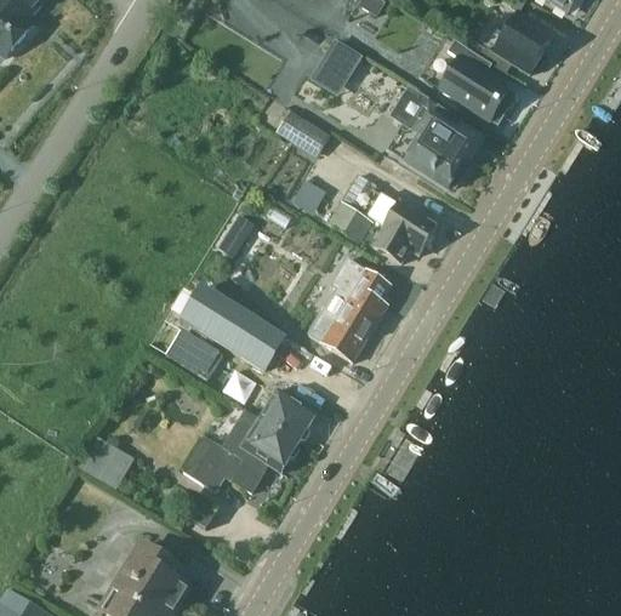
[(0,0),(0,50),(6,55),(35,23),(29,17),(44,0),(0,0)]
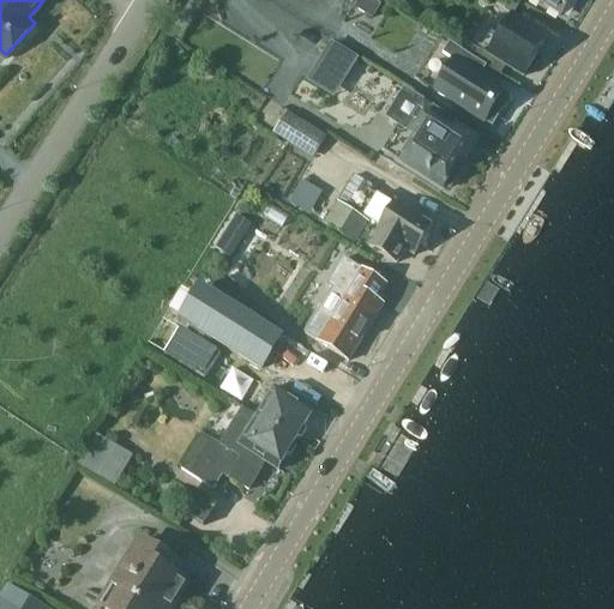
[(545,0),(563,11),(569,0),(545,0)]
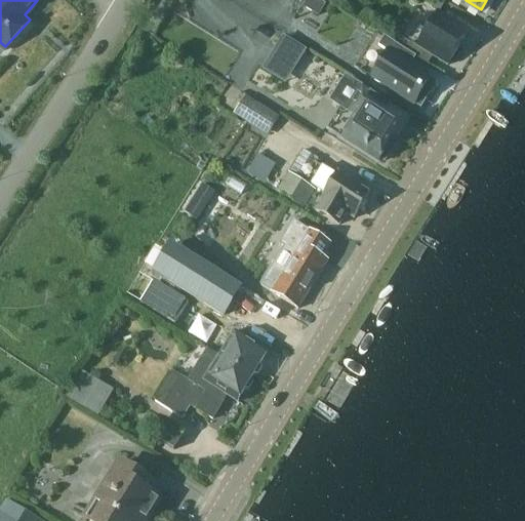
[(437,9),(416,43),(447,62),(468,29),(437,9)]
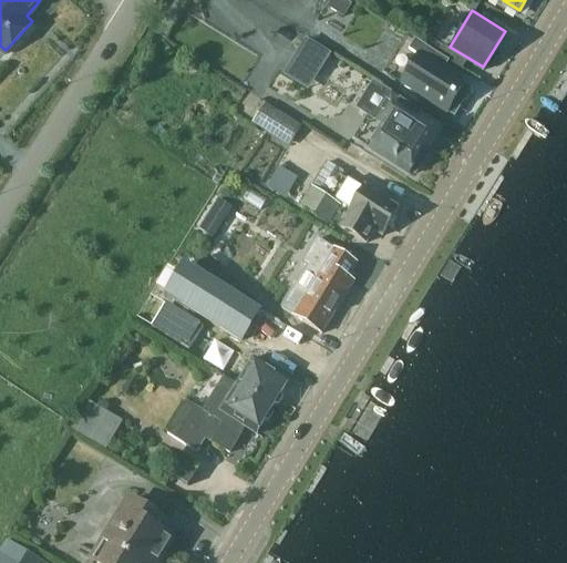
[(449,58),(415,38),(408,33),(384,71),(402,82),(446,110),(464,81),(435,63),(441,54),(449,59),(449,58)]
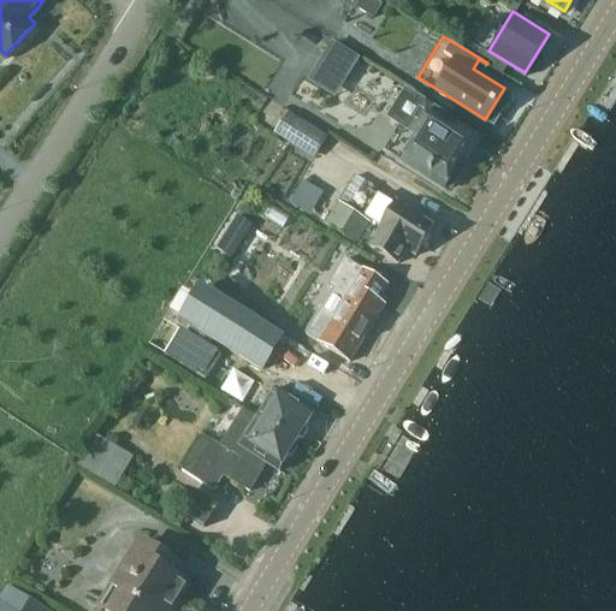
[(332,40),(325,53),(349,69),(357,55),(332,40)]
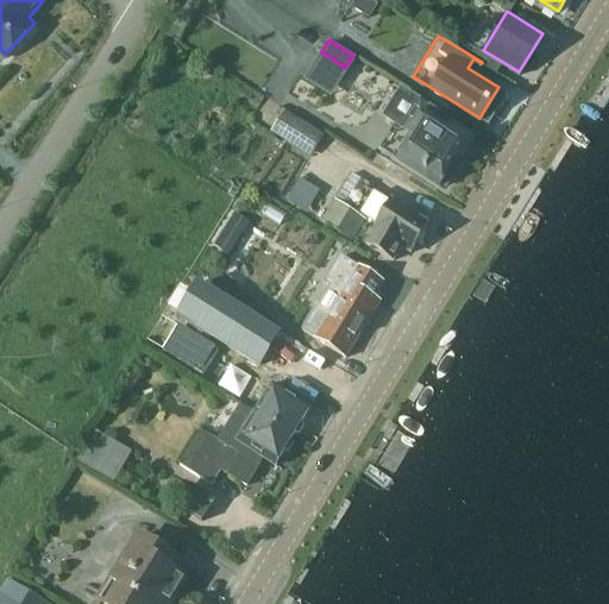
[(457,137),(464,126),(402,88),(384,117),(394,123),(381,145),(441,182),(444,178),(449,181),(462,161),(456,157),(465,142),(457,137)]
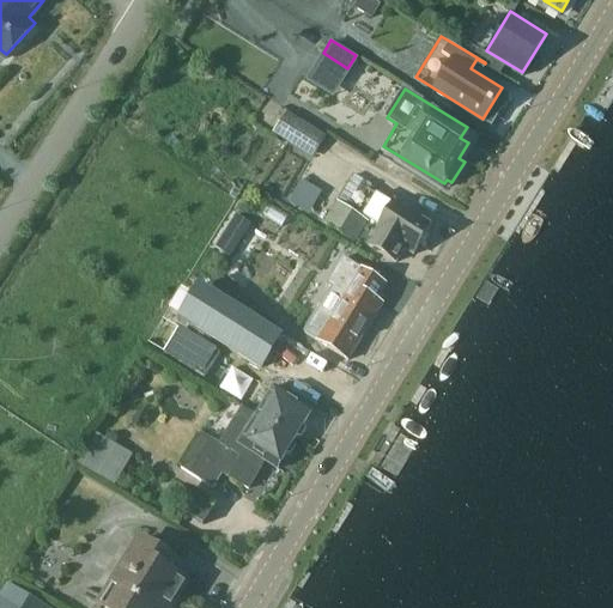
[(313,154),(326,132),(287,108),(273,131),(313,154)]
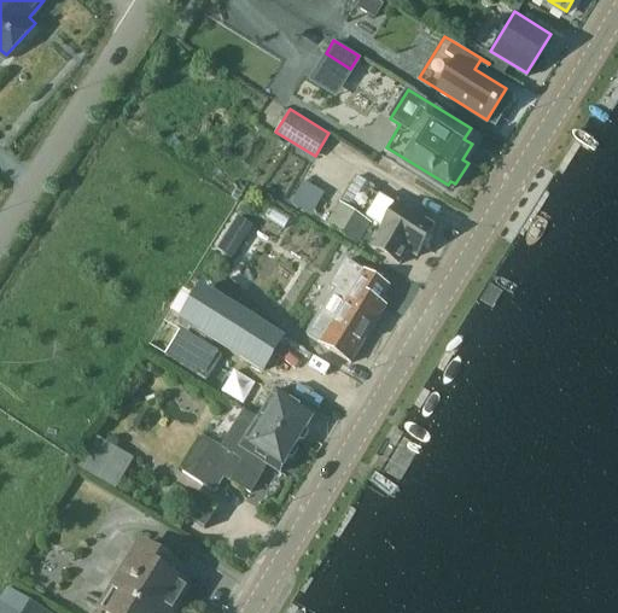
[(418,252),(436,222),(400,199),(397,203),(386,197),(389,192),(356,171),(326,221),(359,241),(373,217),(384,225),(373,243),(400,260),(408,246),(418,252)]
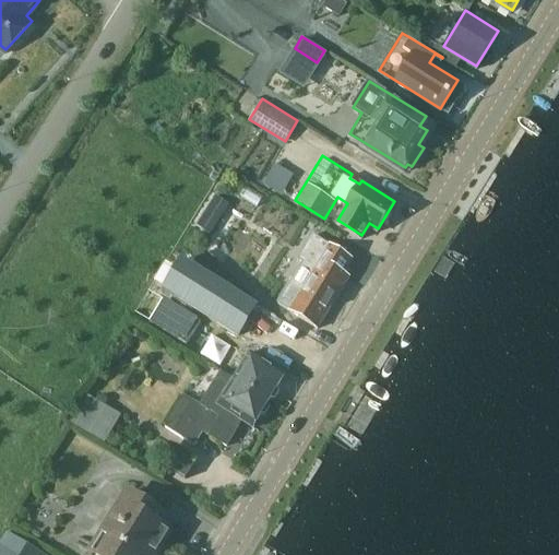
[(277,157),(264,178),(285,190),(298,169),(277,157)]
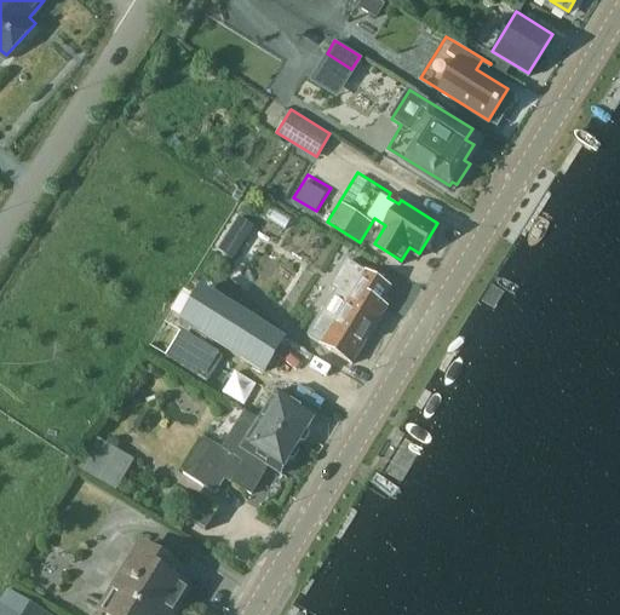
[(233,257),(253,223),(239,213),(217,247),(233,257)]
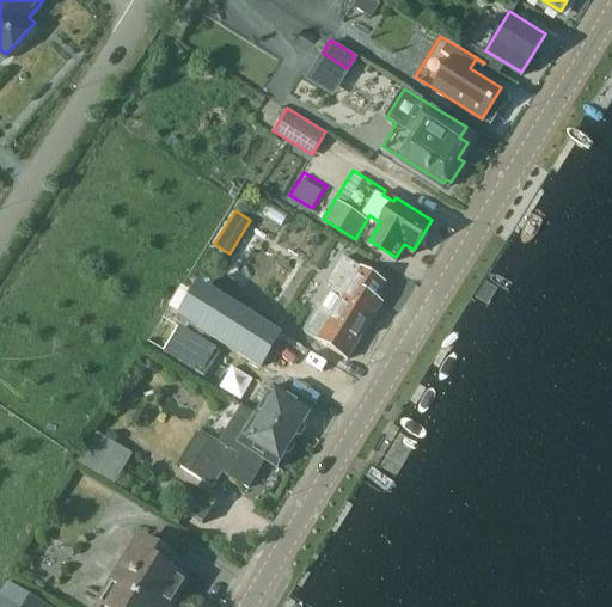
[(385,281),(342,255),(325,281),(331,284),(308,320),(323,330),(335,311),(363,329),(375,311),(368,306),(385,281)]
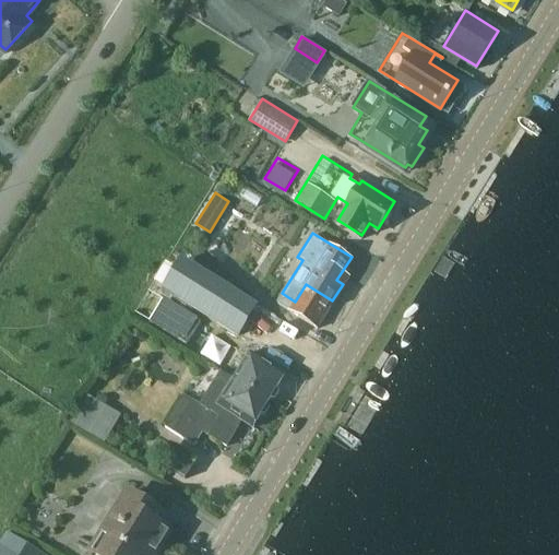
[(181,257),(163,287),(180,298),(191,305),(238,333),(257,303),(181,257)]
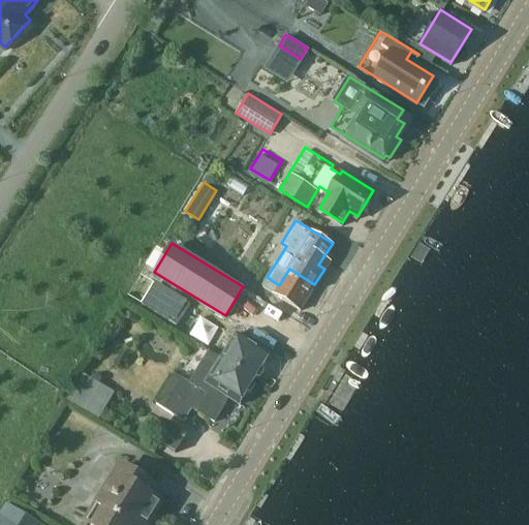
[(279,285),(267,277),(262,284),(301,308),(314,284),(289,269),(279,285)]
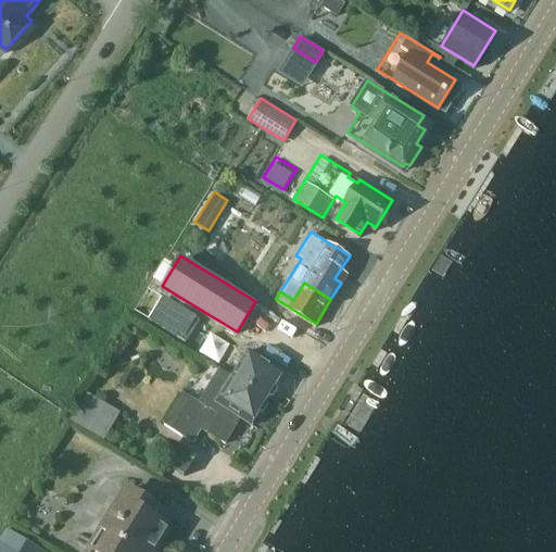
[(199,316),(187,310),(190,303),(179,297),(176,303),(162,295),(148,318),(185,340),(199,316)]
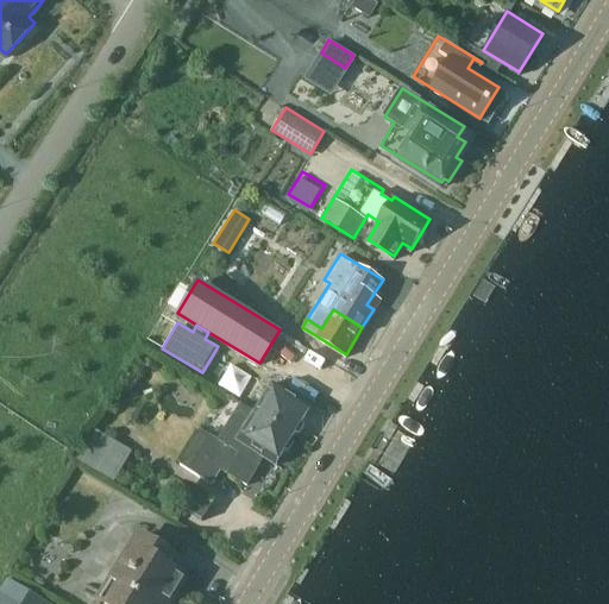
[(265,381),(244,367),(228,394),(294,434),(313,404),(275,382),(274,385),(265,381)]
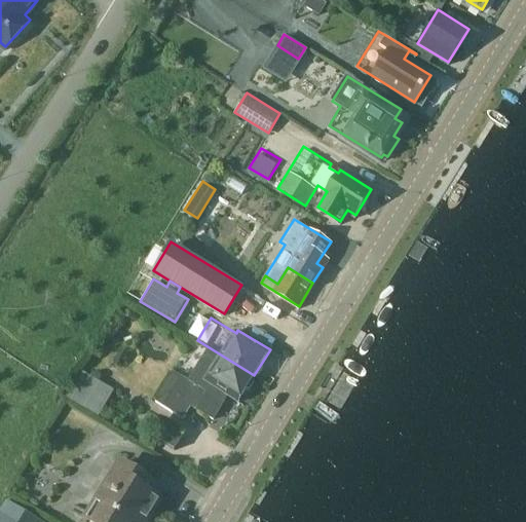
[(254,375),(197,340),(177,373),(173,370),(154,399),(162,404),(183,416),(191,404),(213,417),(228,393),(238,400),(254,375)]
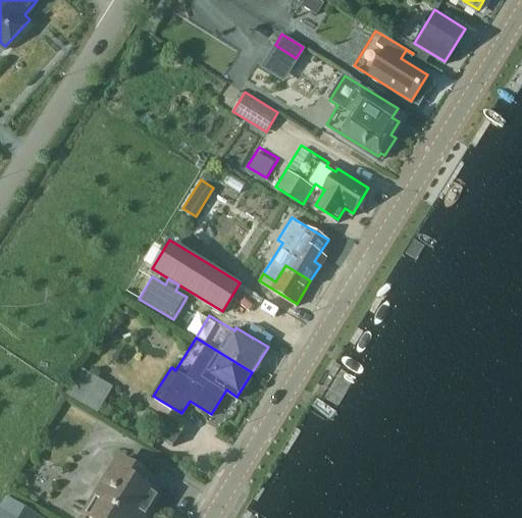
[(101,407),(114,379),(84,364),(70,392),(101,407)]
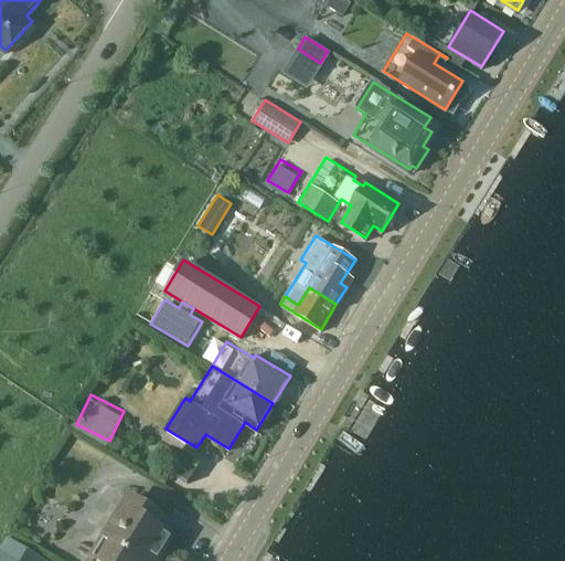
[(188,480),(196,466),(176,453),(167,467),(188,480)]
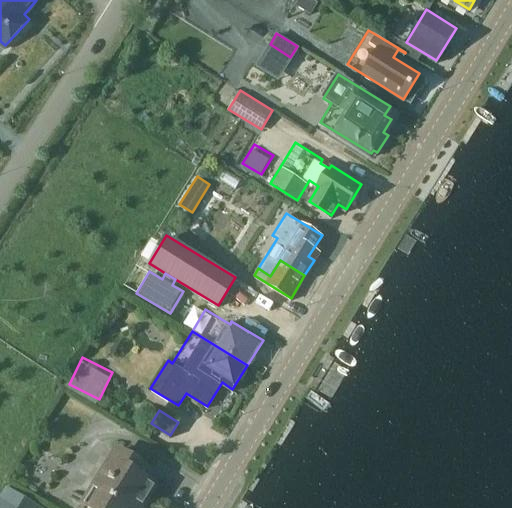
[(114,447),(80,502),(90,507),(140,507),(156,483),(145,477),(150,468),(114,447)]
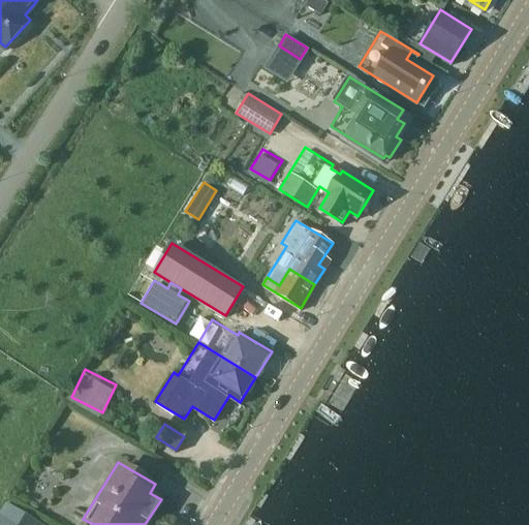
[(0,514),(0,524),(47,524),(48,524),(8,501),(0,514)]
